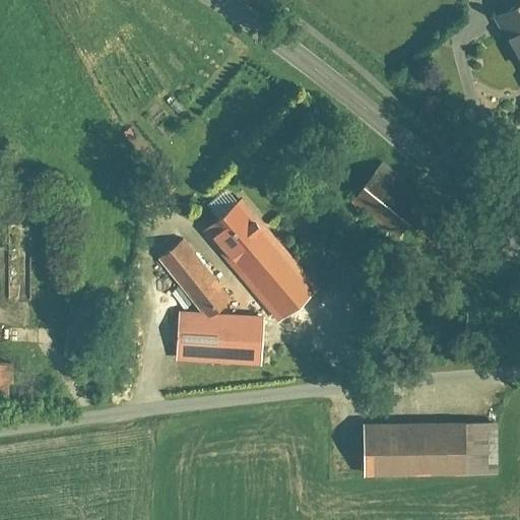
[(519,5),(494,18),(519,69),(519,5)]
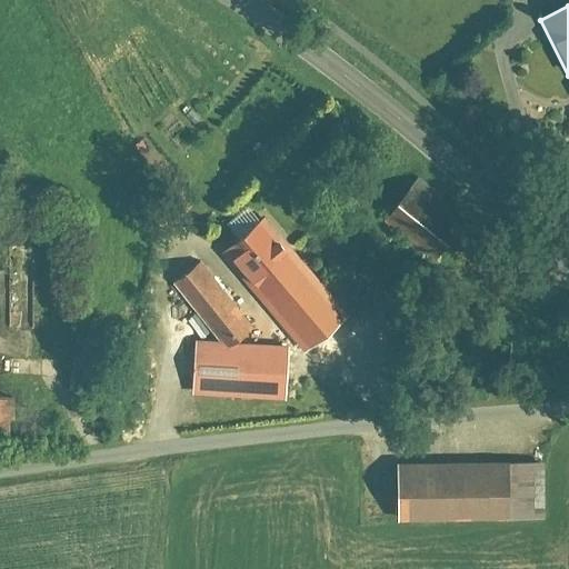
[(416,197),(389,227),(425,258),(451,229),(416,197)]
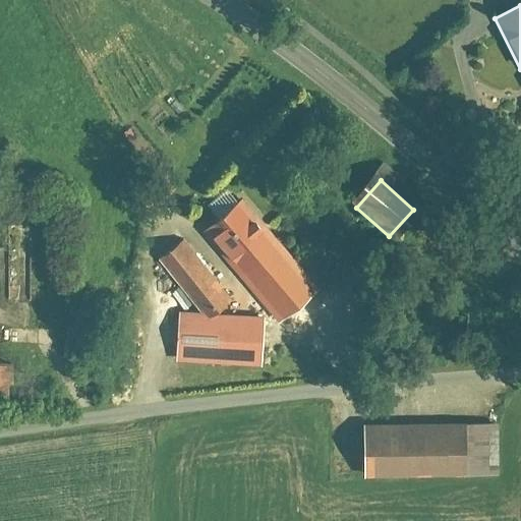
[(245,205),(209,233),(280,323),(316,294),(245,205)]
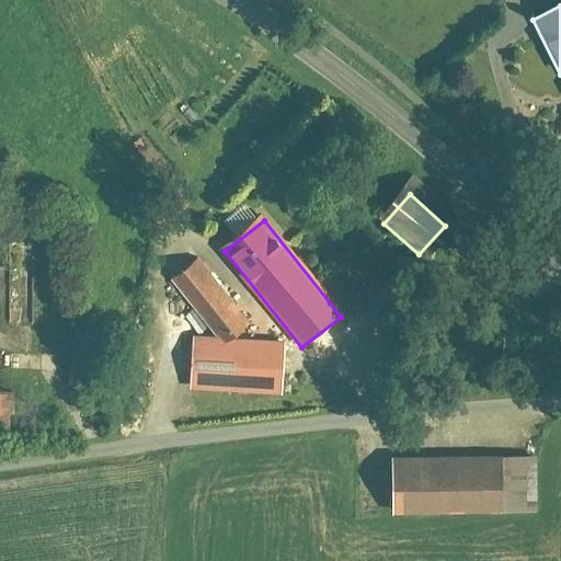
[(207,254),(172,282),(225,346),(259,319),(207,254)]
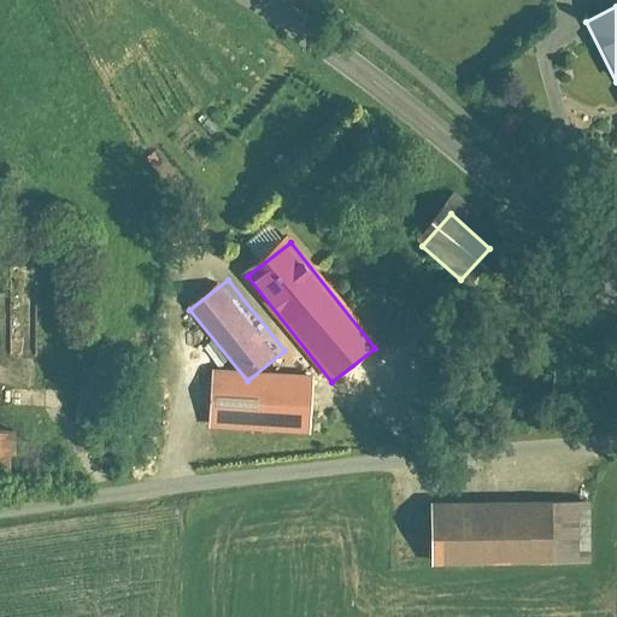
[(212,385),(213,433),(310,430),(310,382),(212,385)]
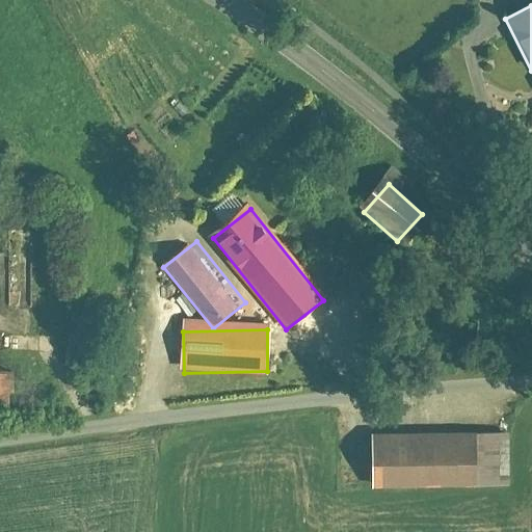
[(0,348),(0,402),(9,402),(9,349),(0,348)]
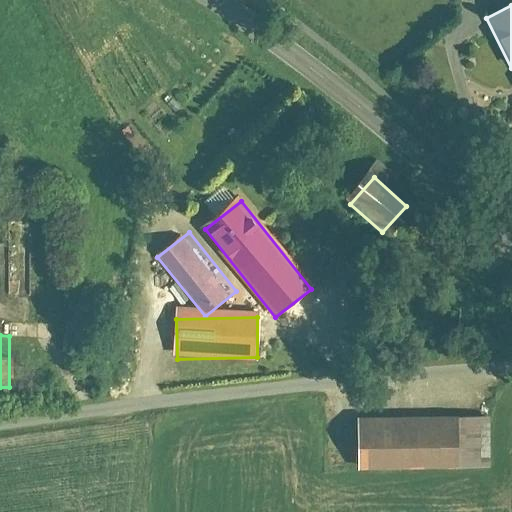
[(354,420),(357,471),(490,464),(487,414),(354,420)]
